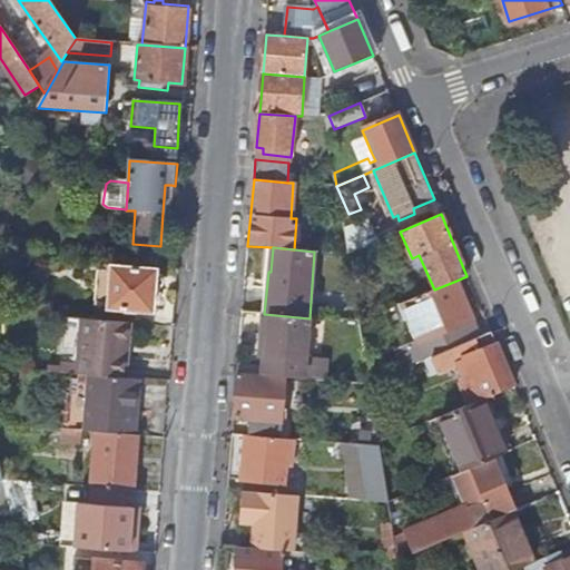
[(347,254),(351,273),(371,264),(364,247),(347,254)]
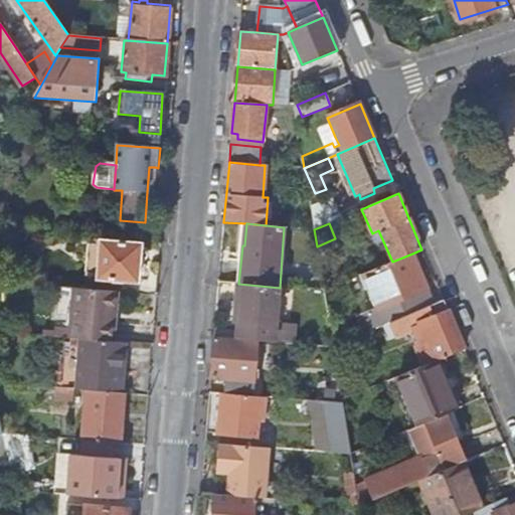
[(102,240),(90,239),(88,262),(100,263),(98,280),(138,283),(141,244),(102,242),(102,240)]
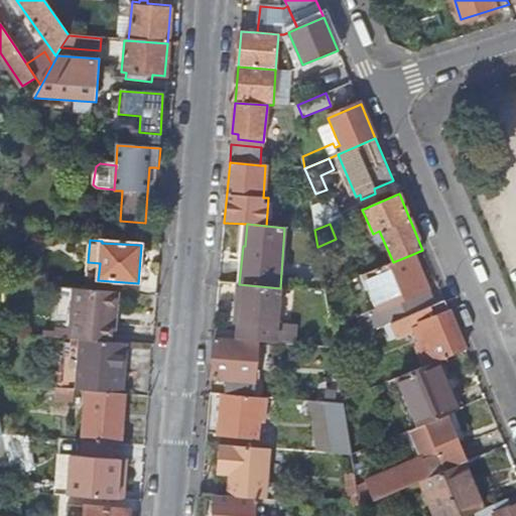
[(426,290),(413,254),(393,262),(364,274),(378,309),(426,290)]
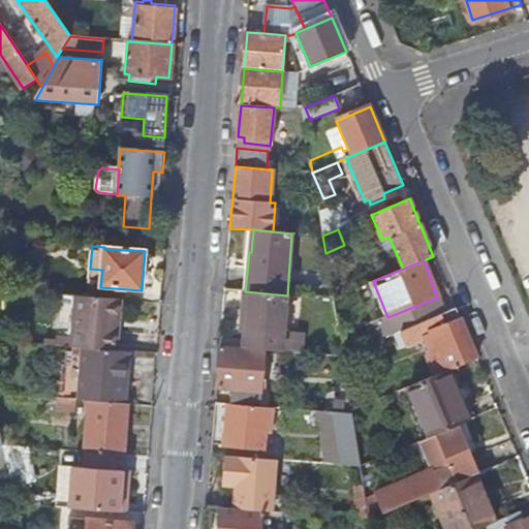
[(287,296),(245,291),(243,315),(248,315),(246,349),(263,350),(282,352),(287,296)]
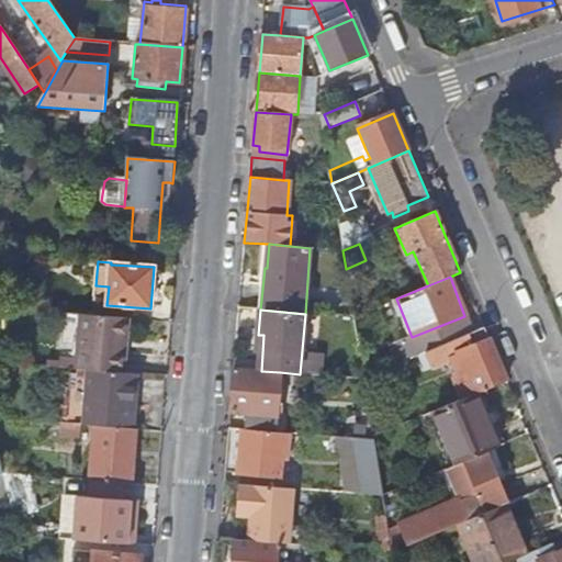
[(89,370),(124,373),(126,339),(121,339),(123,318),(80,315),(77,369),(89,370)]
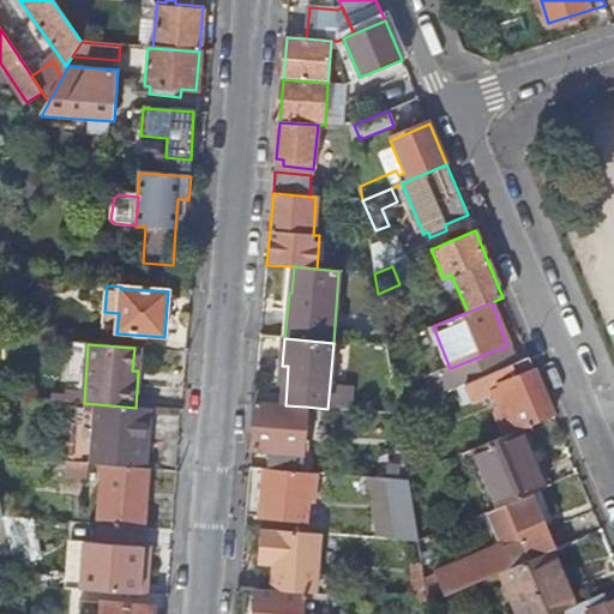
[(355,383),(353,407),(372,408),(375,353),(356,351),(355,377),(355,383)]
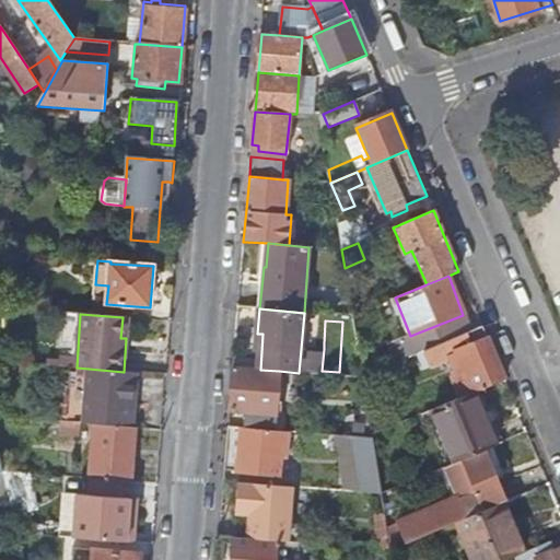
[(452,377),(461,398),(475,393),(505,380),(482,326),(362,377),(364,391),(428,363),(431,369),(454,359),(456,351),(467,346),(473,361),(467,363),(470,370),(452,377)]
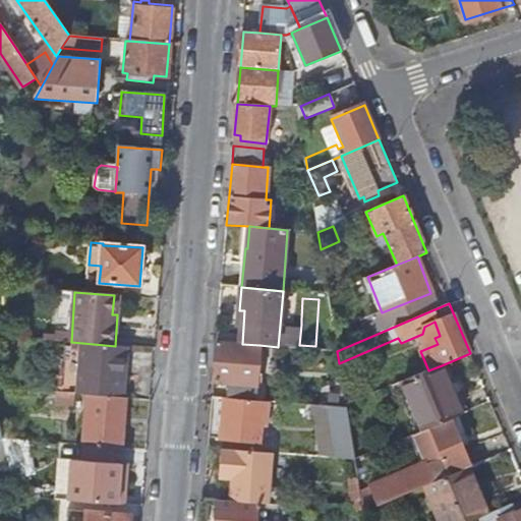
[(255,401),(259,345),(242,344),(217,342),(213,382),(229,383),(228,399),(255,401)]
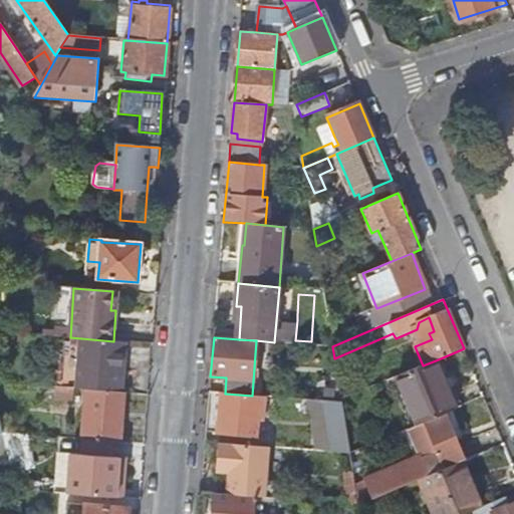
[(87,390),(118,393),(122,342),(113,341),(81,338),(77,389),(87,390)]
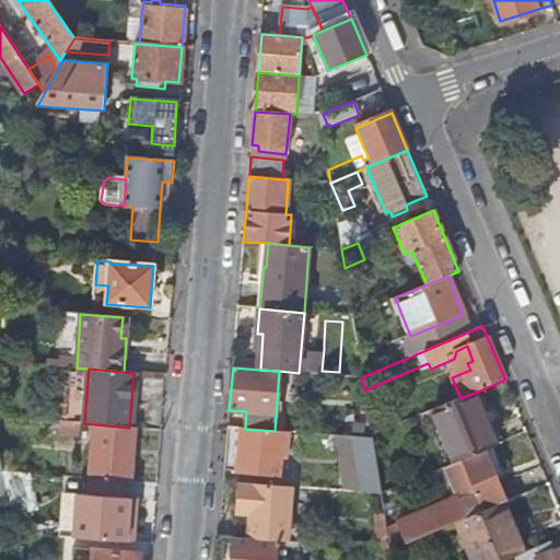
[(433,410),(456,462),(483,451),(497,445),(475,393),(461,398),(433,410)]
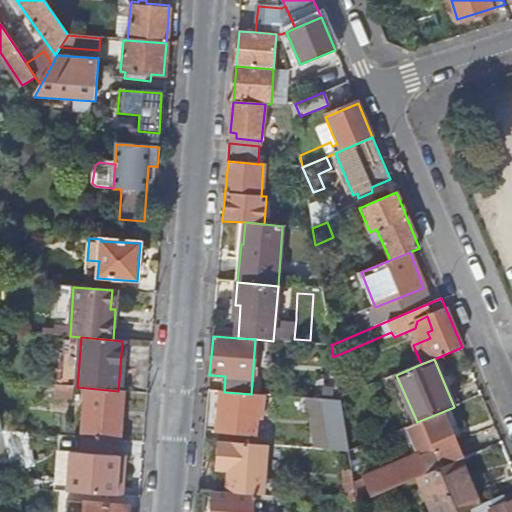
[(75,387),(57,386),(56,398),(74,399),(75,387)]
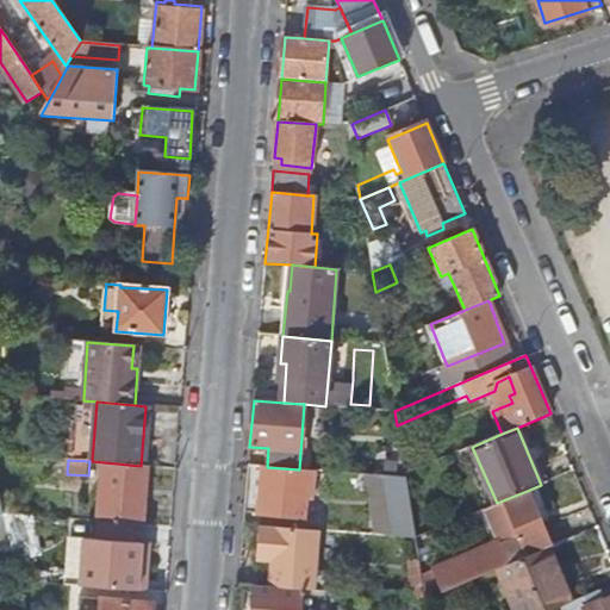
[(135,524),(143,526),(148,466),(141,466),(104,462),(99,522),(106,522),(135,524)]
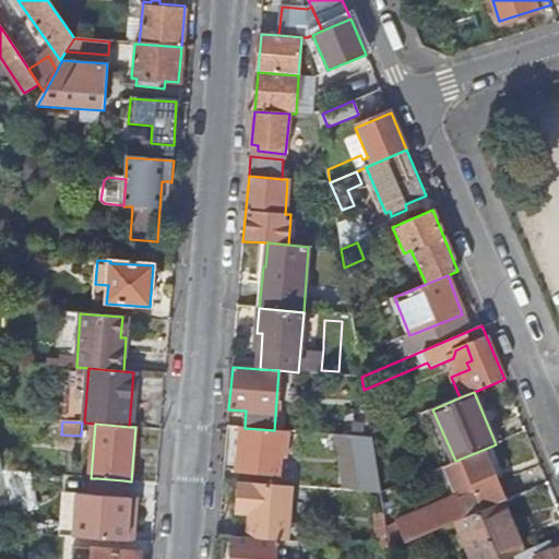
[(245,428),(241,428),(236,471),(277,475),(283,432),(245,428)]
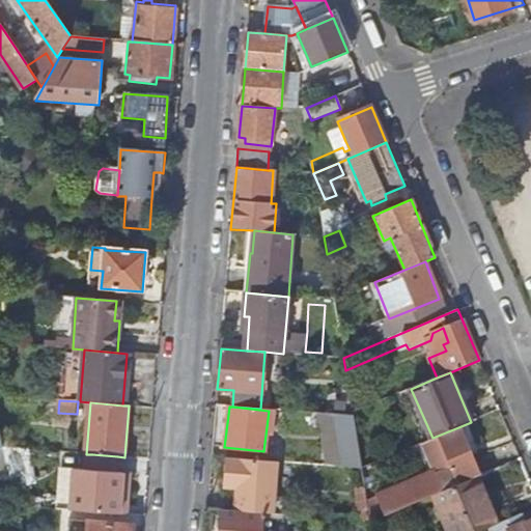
[(362,468),(353,416),(332,414),(341,467),(362,468)]
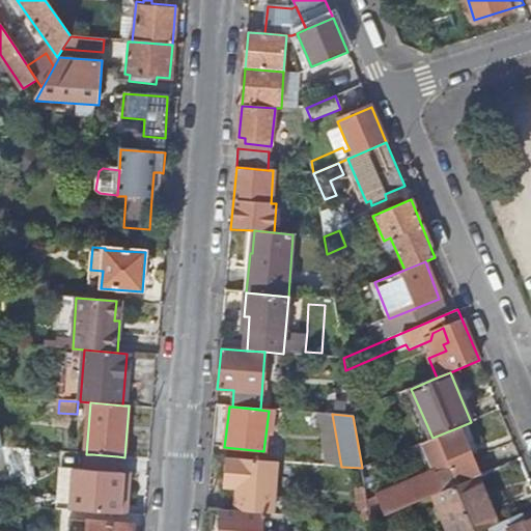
[(432,438),(425,442),(421,443),(434,474),(367,502),(370,522),(384,515),(432,495),(474,477),(478,476),(470,456),(466,446),(458,427),(432,438)]
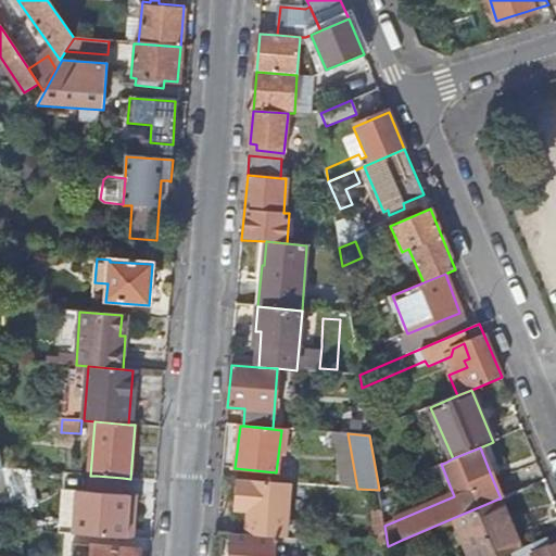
[(97,476),(90,476),(89,492),(76,491),(74,528),(73,534),(125,539),(128,495),(122,494),(123,478),(97,476)]
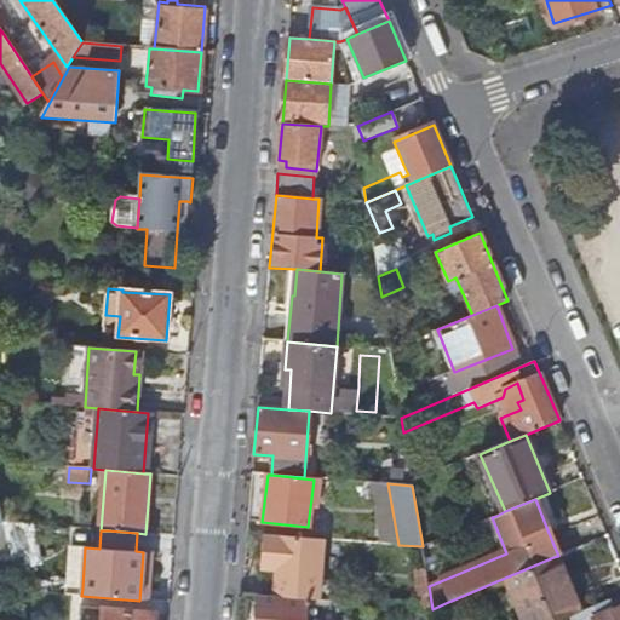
[(321,539),(262,534),(260,561),(275,562),(274,570),(273,596),(306,598),(316,600),(321,539)]
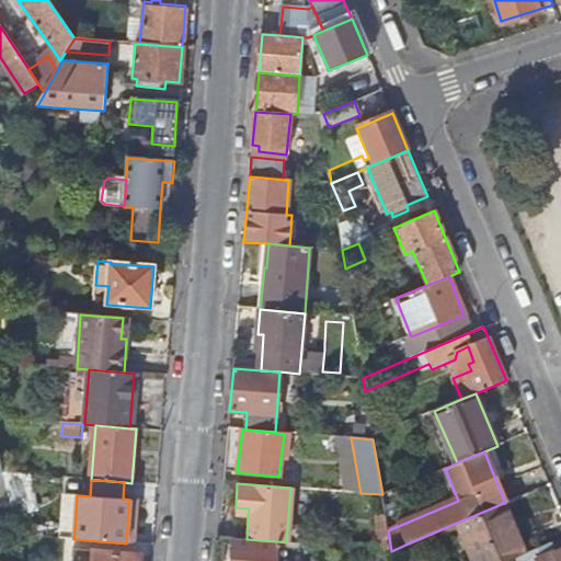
[(75,533),(77,495),(63,494),(60,531),(75,533)]
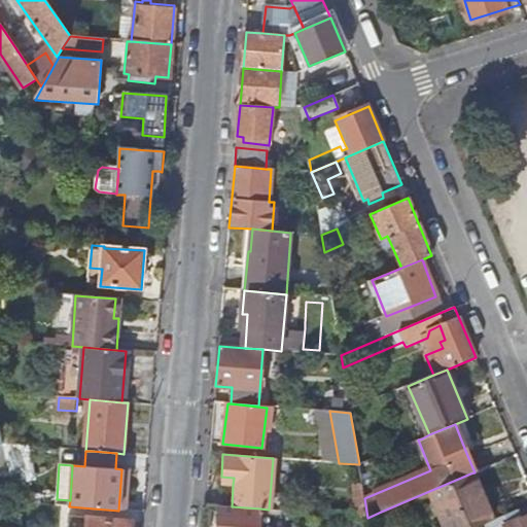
[(130,469),(121,469),(118,511),(127,511),(130,469)]
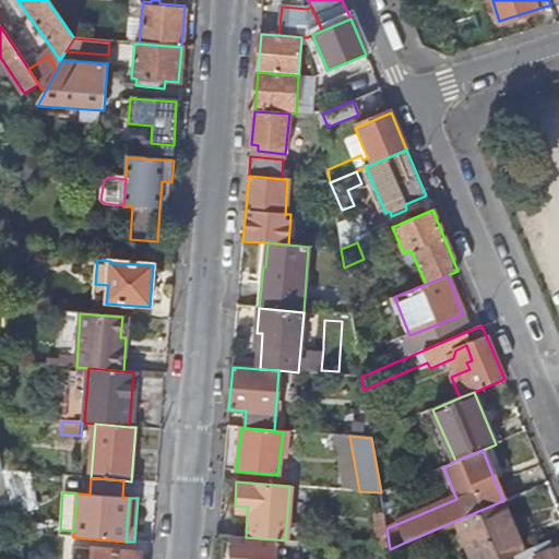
[(506,558),(522,552),(523,552),(513,530),(510,531),(499,502),(455,521),(471,558),(506,558)]
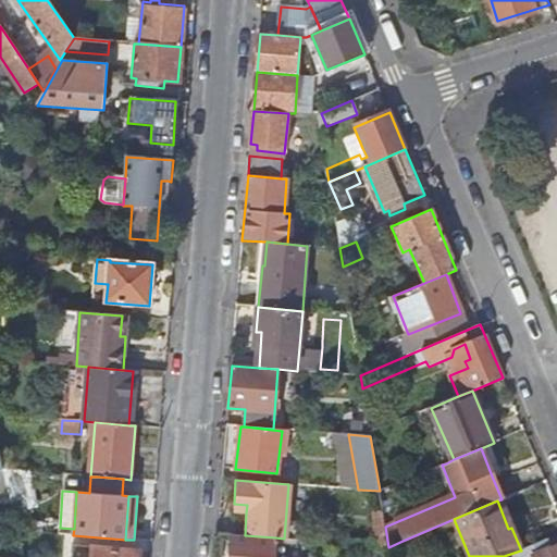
[(247,505),(234,504),(233,511),(246,512),(247,505)]
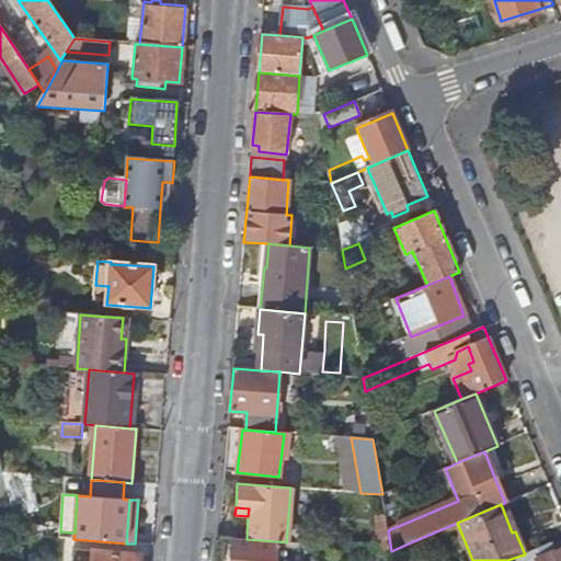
[(391,551),(385,516),(375,516),(380,550),(391,551)]
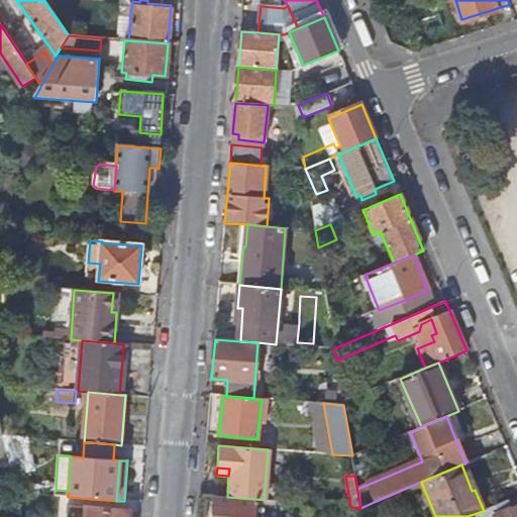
[(253,516),(255,499),(227,497),(215,496),(213,516),(253,516)]
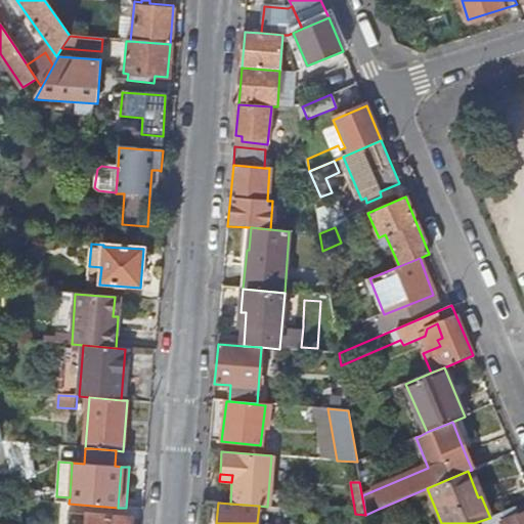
[(523,523),(523,503),(490,518),(489,518),(491,523),(523,523)]
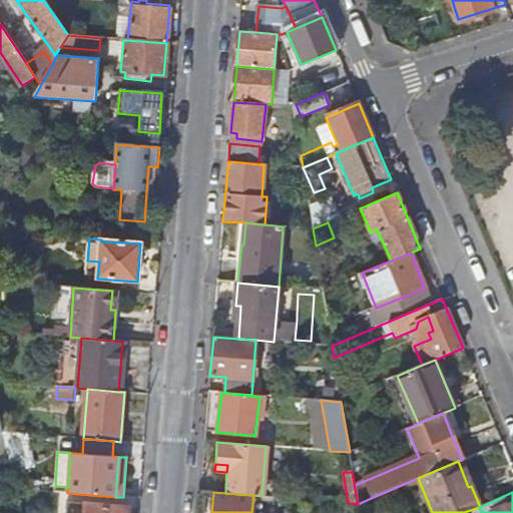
[(128,512),(129,508),(67,503),(65,512),(128,512)]
